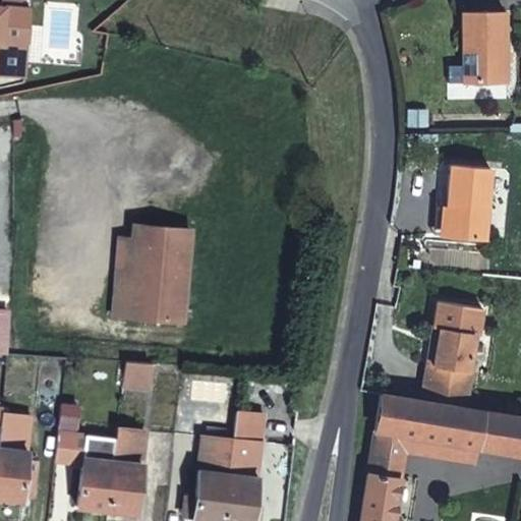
[(0,18),(21,19),(22,5),(0,4),(0,18)]
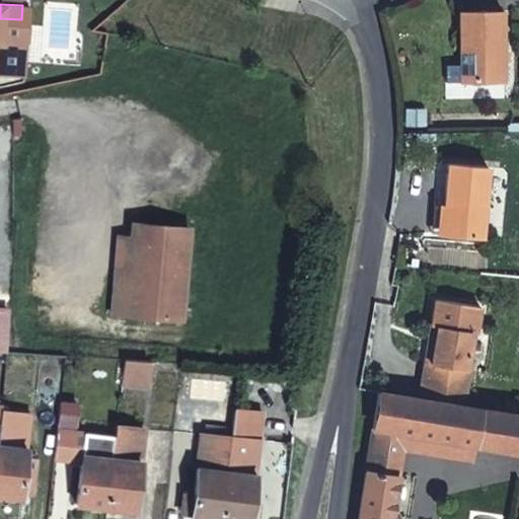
[(507,14),(464,16),(465,85),(508,84),(507,14)]
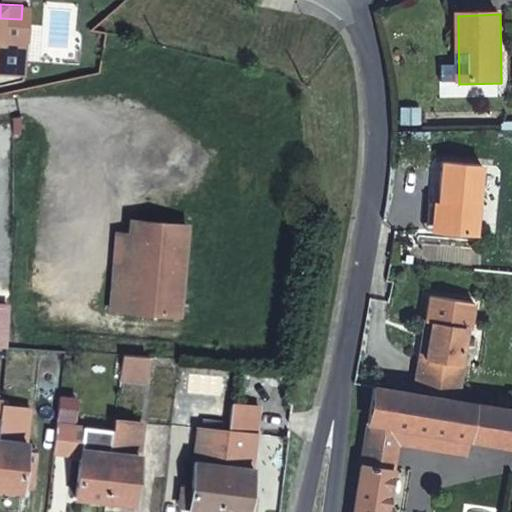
[(483,163),(443,159),(440,199),(437,229),(478,233),(483,163)]
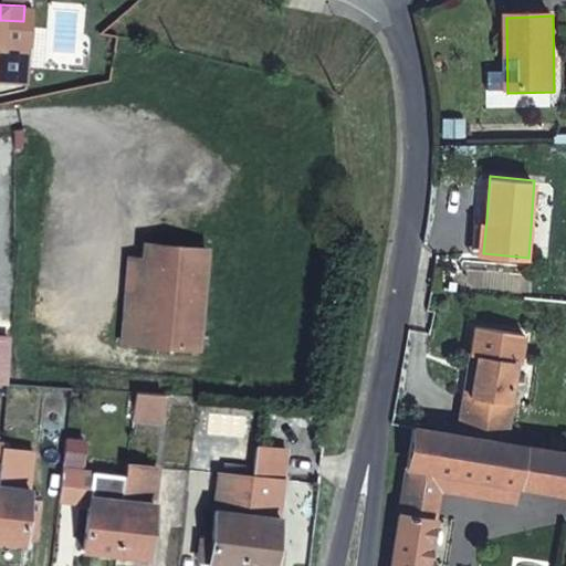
[(483,253),(486,220),(473,219),(472,253),(483,253)]
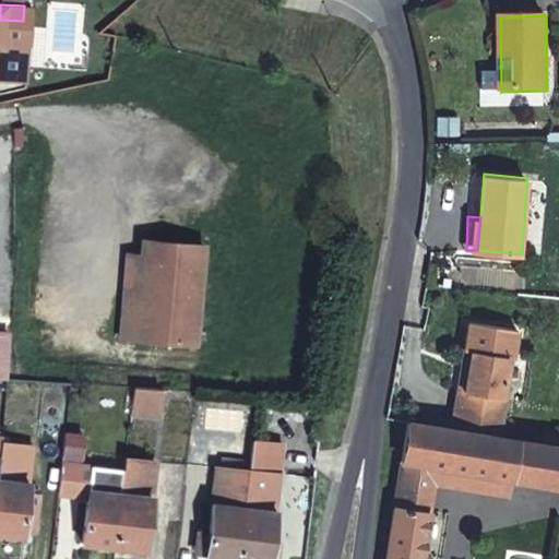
[(141,340),(197,344),(203,241),(146,238),(145,256),(141,340)]
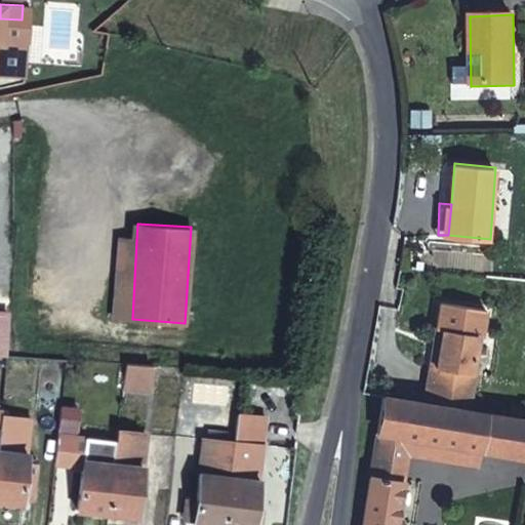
[(132,319),(136,240),(127,239),(122,318),(132,319)]
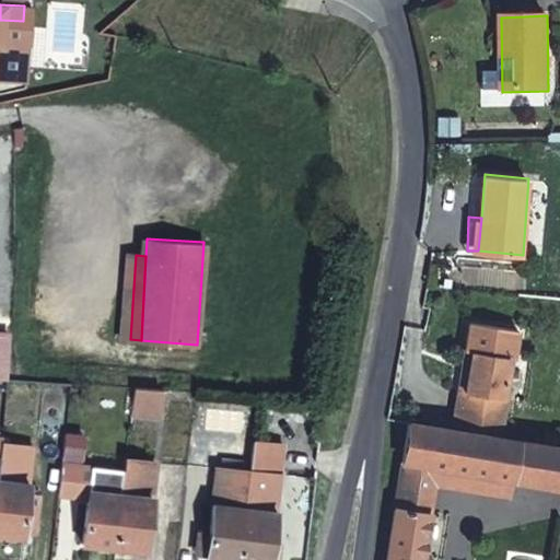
[(450,392),(455,393),(457,364),(459,351),(453,350),(450,392)]
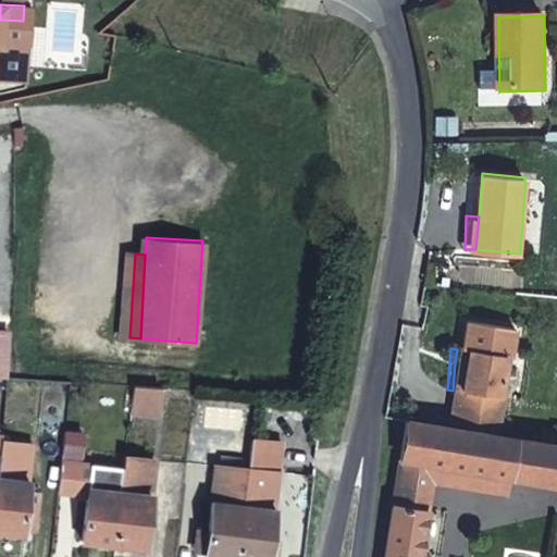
[(494,396),(498,360),(455,362),(453,391),(447,390),(445,407),(496,412),(498,396),(494,396)]
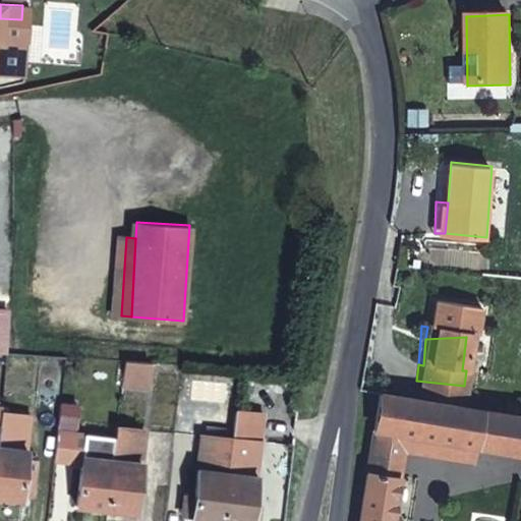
[(150,379),(151,363),(124,361),(122,386),(136,387),(137,378),(150,379)]
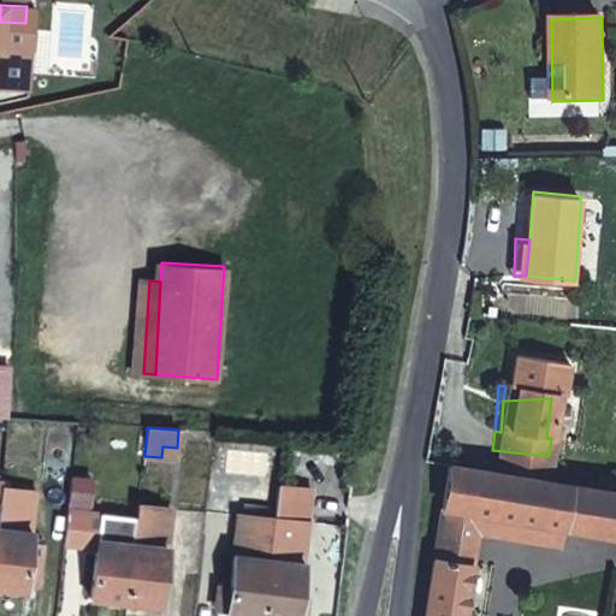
[(176,458),(177,448),(163,446),(161,457),(176,458)]
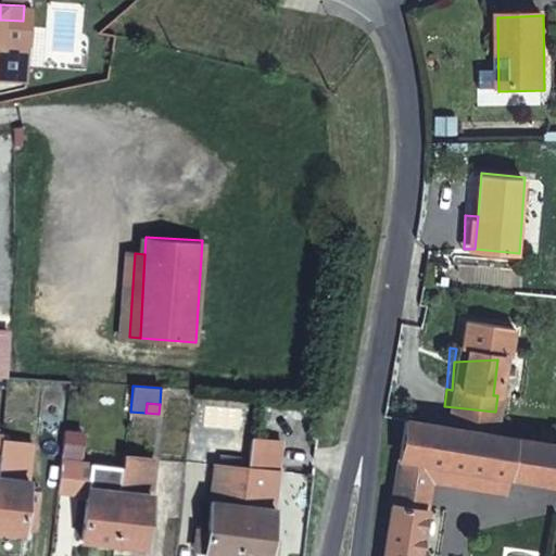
[(404,421),(382,555),(417,555),(432,465),(508,476),(515,438),(404,421)]
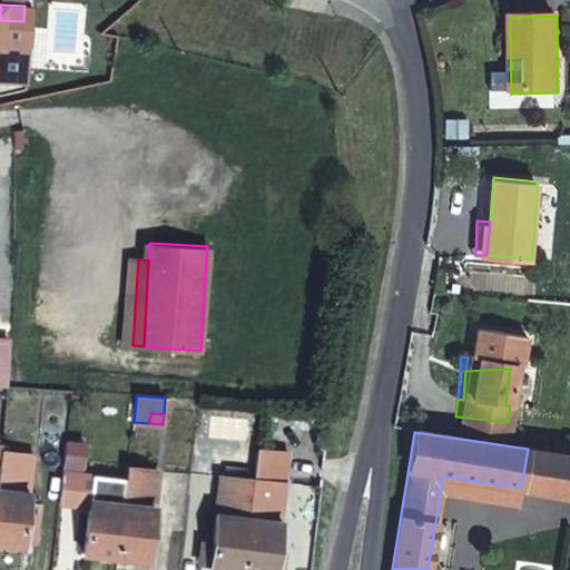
[(68,436),(60,498),(79,501),(82,471),(86,440),(68,436)]
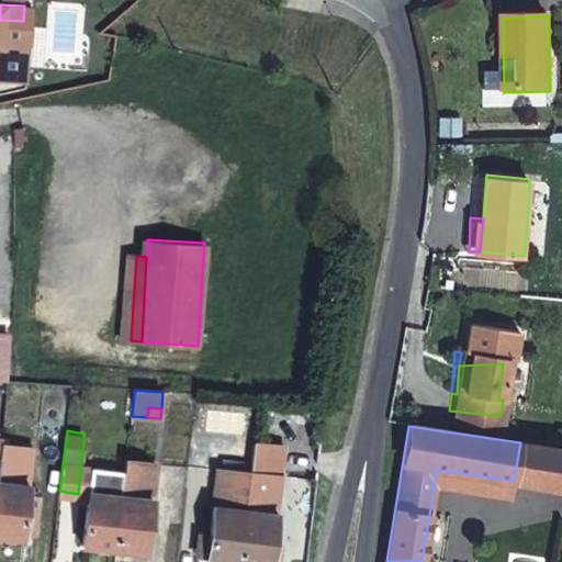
[(257,440),(250,475),(239,561),(253,561),(271,561),(272,555),(279,557),(281,543),(273,542),(284,444),(257,440)]
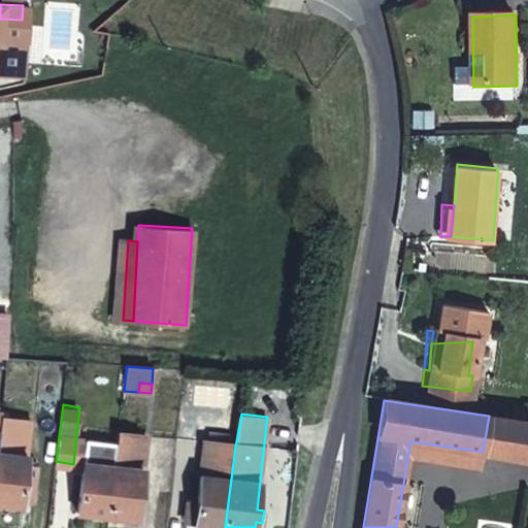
[(527,458),(527,421),(489,416),(483,452),(527,458)]
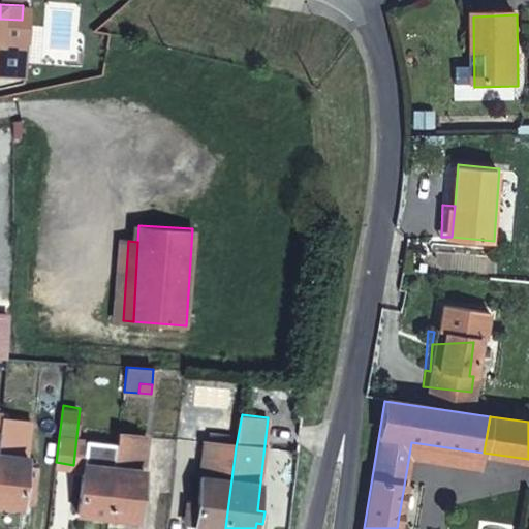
[(1,429),(0,434),(0,502),(22,505),(23,498),(33,499),(37,462),(28,461),(33,422),(2,418),(1,429)]
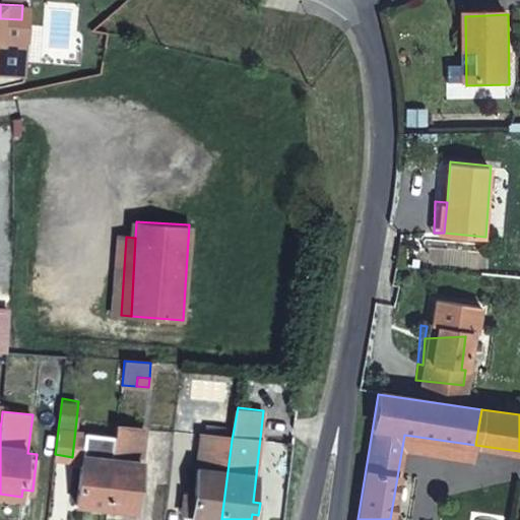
[(75,430),(72,457),(82,458),(85,431),(75,430)]
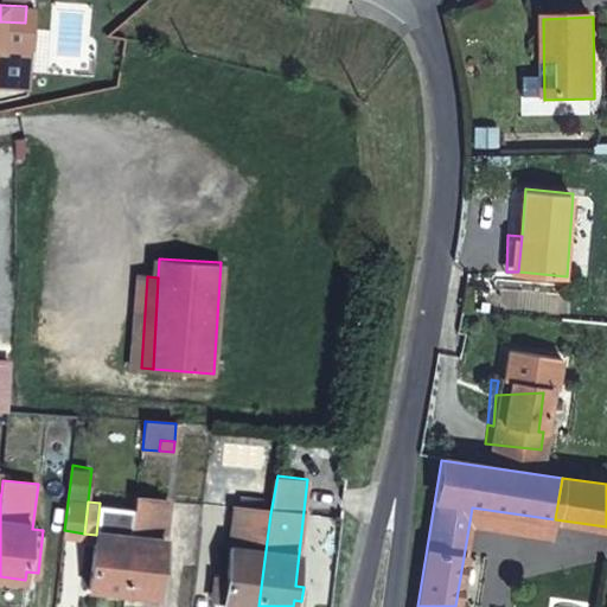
[(126,590),(135,508),(100,503),(96,535),(90,587),(126,590)]
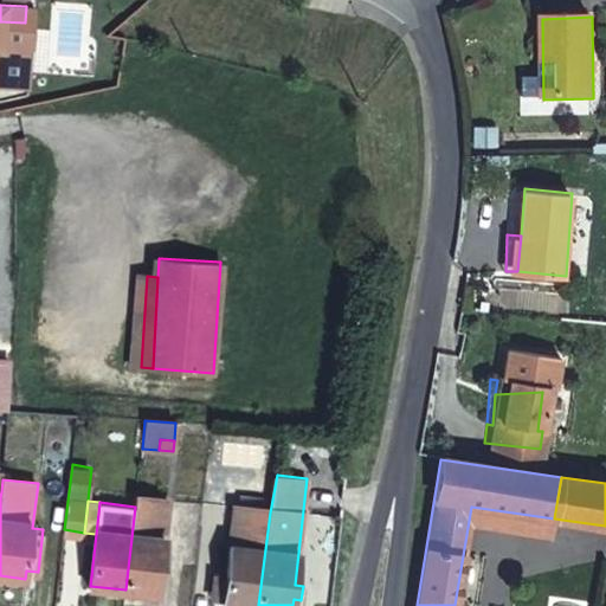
[(135,502),(135,507),(126,590),(158,593),(167,505),(135,502)]
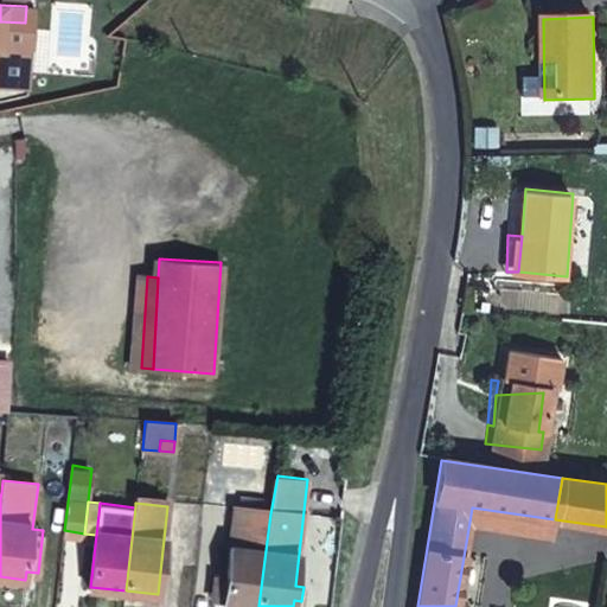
[(225,602),(259,606),(270,513),(235,510),(228,577),(216,576),(215,590),(227,592),(225,598),(225,602)]
